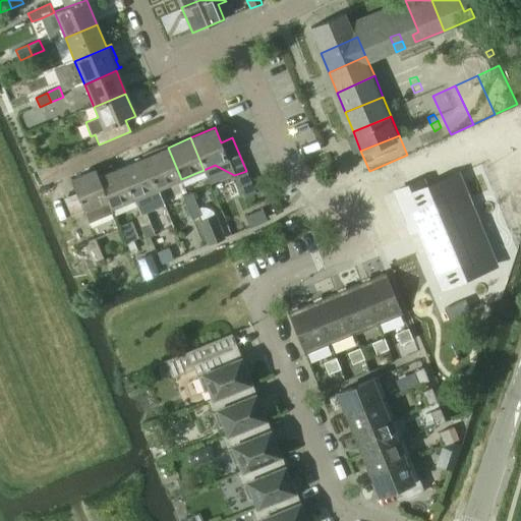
[(181,179),(168,148),(159,151),(157,148),(143,153),(158,189),(181,179)]
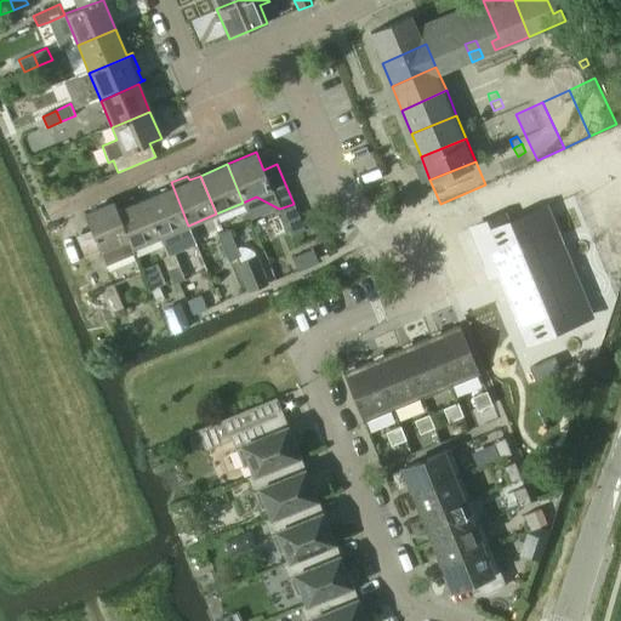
[(160,237),(188,226),(171,182),(169,183),(171,188),(144,199),(160,237)]
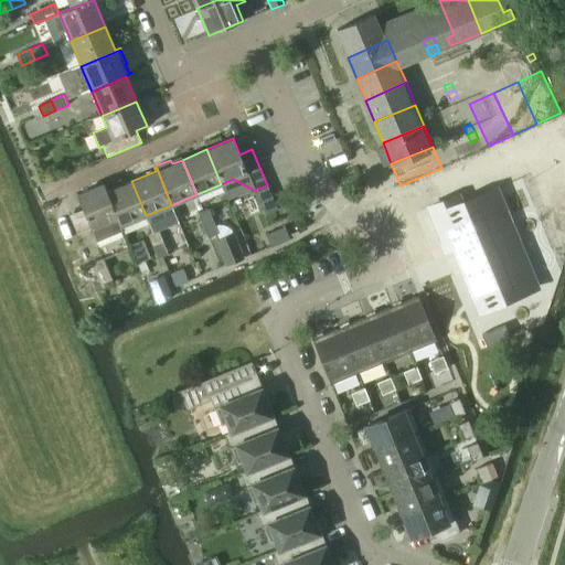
[(120,226),(146,215),(131,181),(106,191),(116,217),(120,226)]
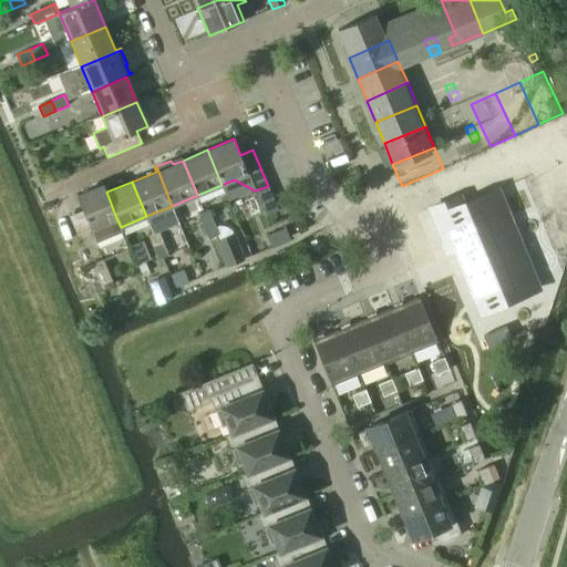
[(91,229),(116,218),(106,192),(103,184),(76,195),(91,229)]
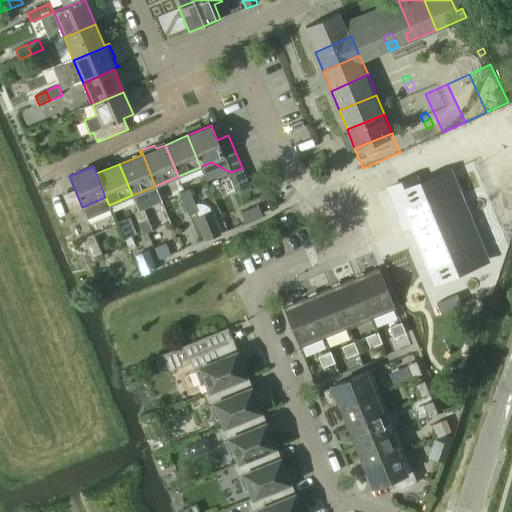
[(246,178),(242,168),(230,172),(239,193),(250,188),(246,178)]
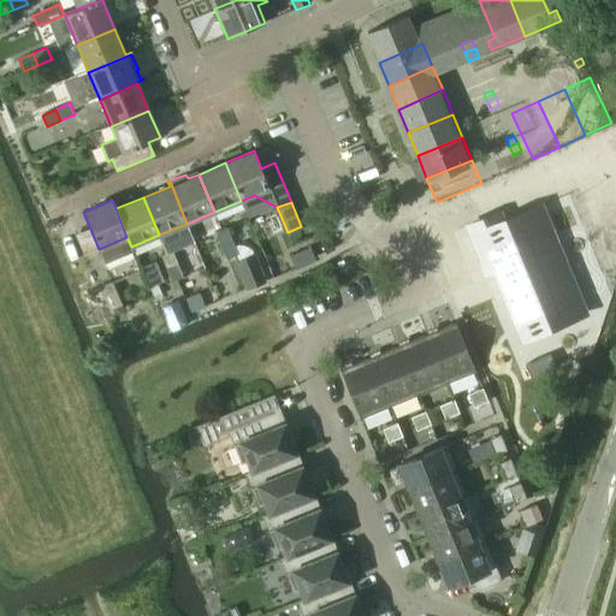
[(539,212),(478,234),(510,323),(570,301),(539,212)]
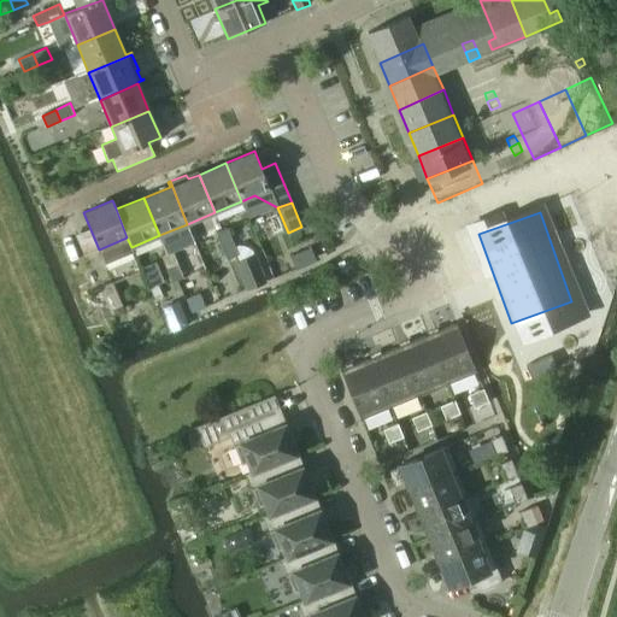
[(215,233),(221,246),(233,241),(227,228),(215,233)]
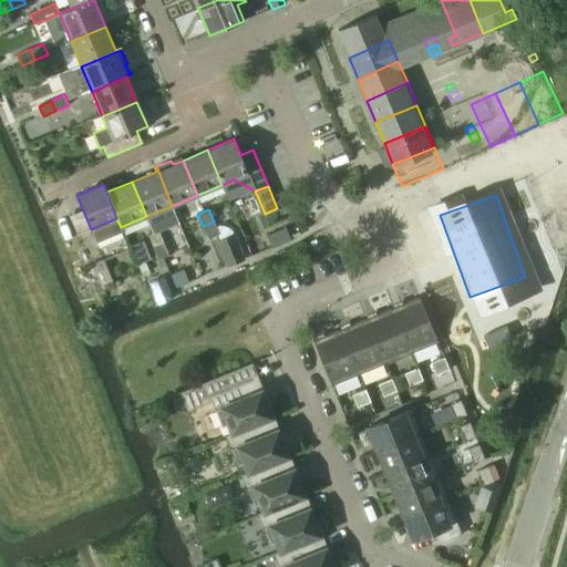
[(203,226),(208,239),(219,235),(214,222),(203,226)]
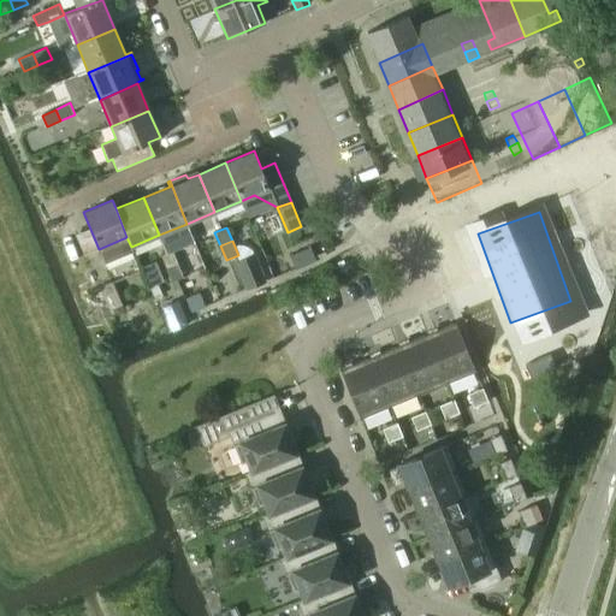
[(309,248),(289,256),(295,270),(302,267),(315,262),(311,248),(309,248)]
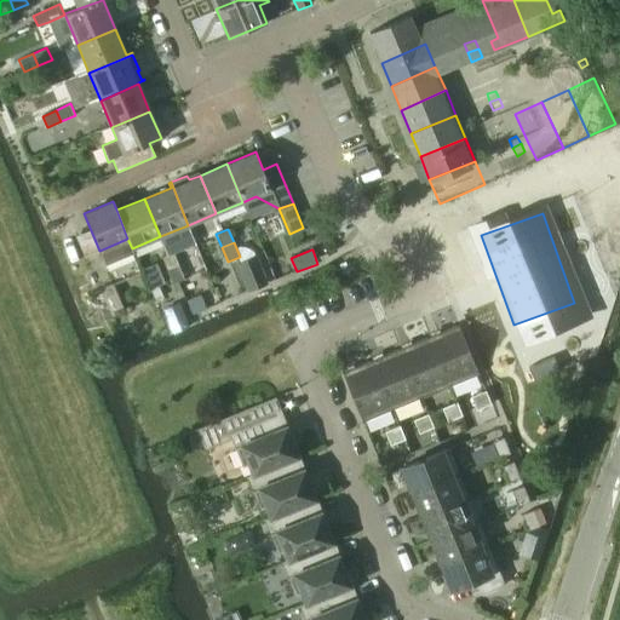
[(178,265),(173,252),(161,257),(166,271),(178,265)]
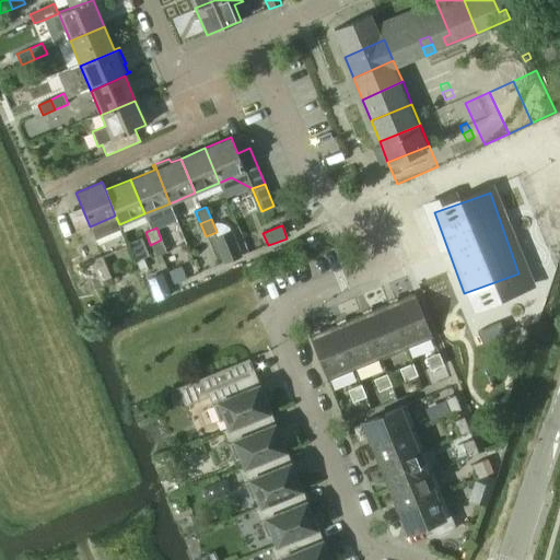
[(232,231),(212,238),(223,264),(242,256),(232,231)]
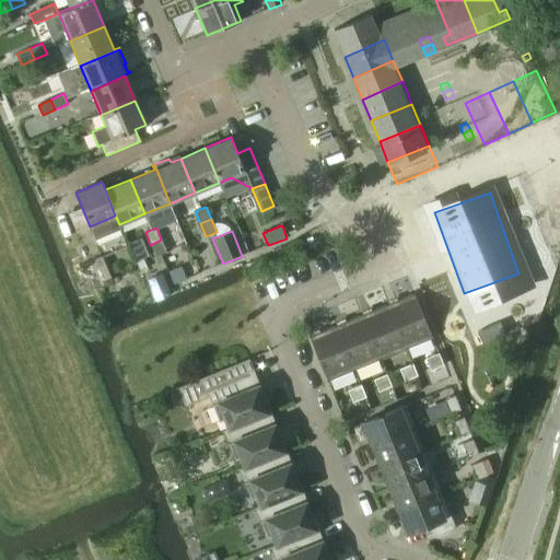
[(166,252),(161,240),(150,245),(155,257),(166,252)]
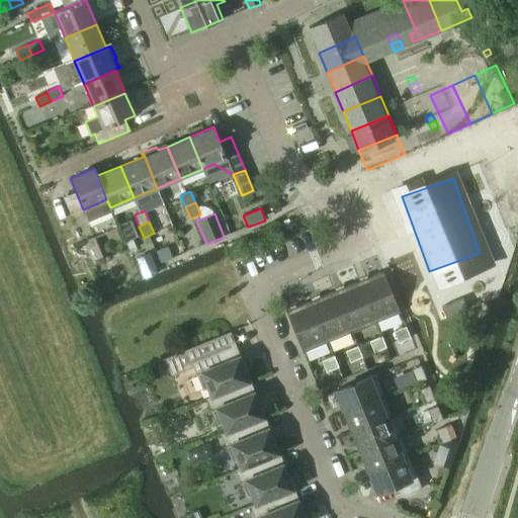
[(104,260),(94,236),(78,244),(88,267),(104,260)]
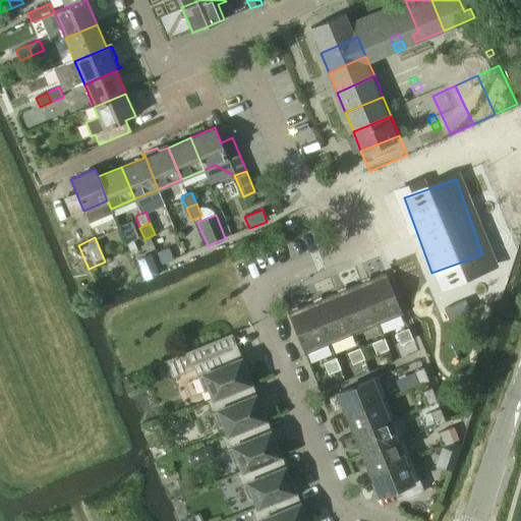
[(168,248),(157,252),(162,265),(173,259),(168,248)]
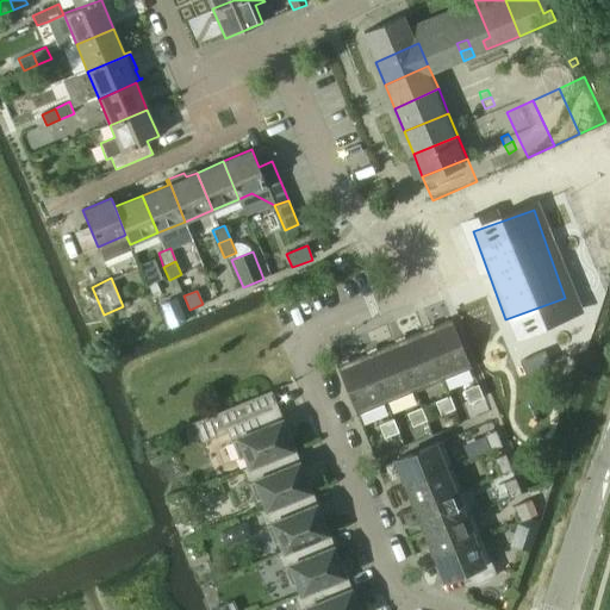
[(161,304),(170,327),(170,329),(186,322),(185,321),(176,298),(161,304)]
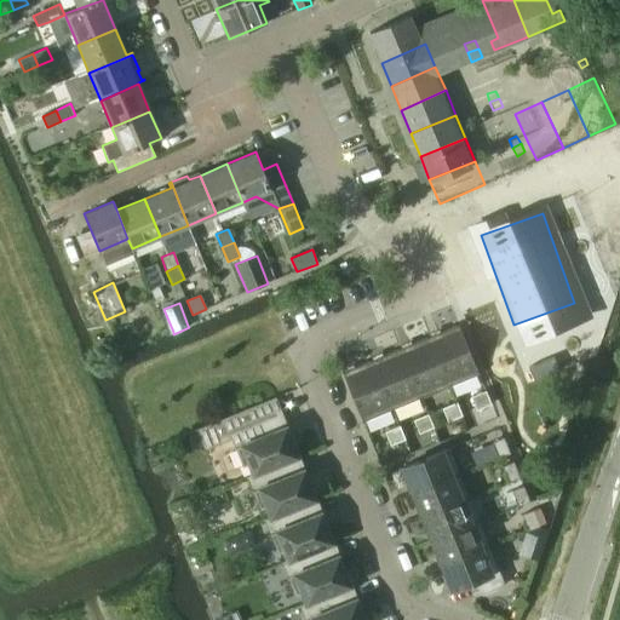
[(429,337),(449,386),(478,374),(458,325),(429,337)]
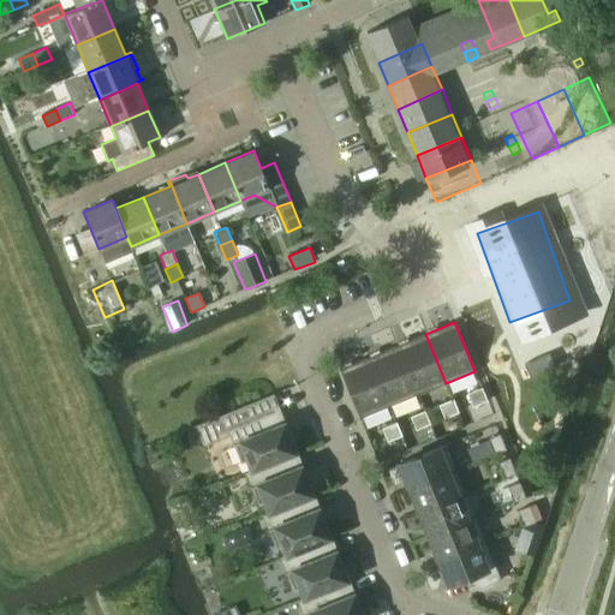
[(417,395),(446,383),(425,334),(396,346),(417,395)]
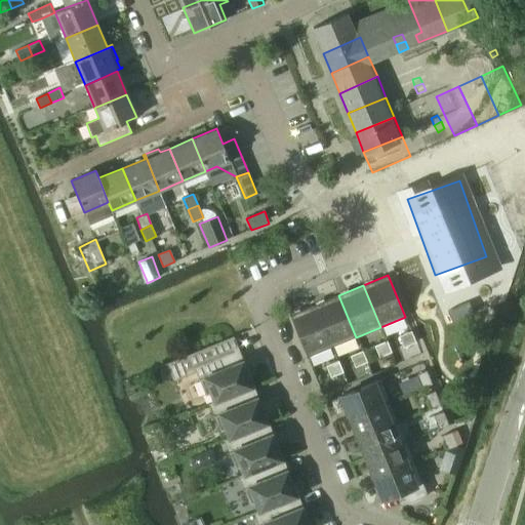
[(331,347),(356,337),(338,295),(315,305),(331,347)]
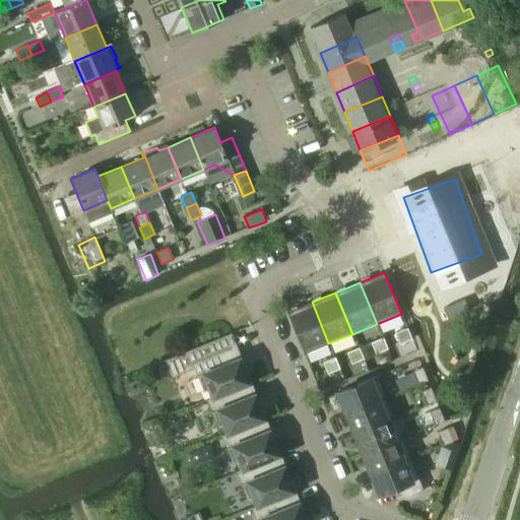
[(446,300),(430,306),(434,317),(450,312),(446,300)]
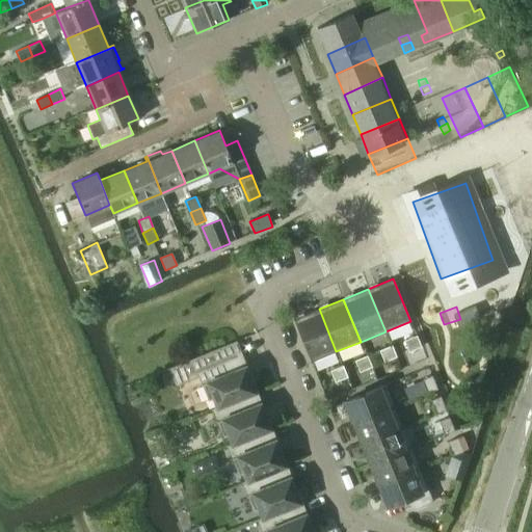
[(311,362),(336,351),(319,309),(293,319),(311,362)]
